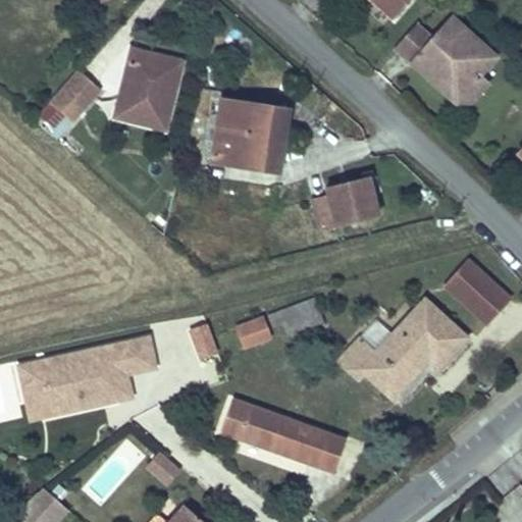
[(379,0),(371,0),(392,18),(396,14),(379,0)]
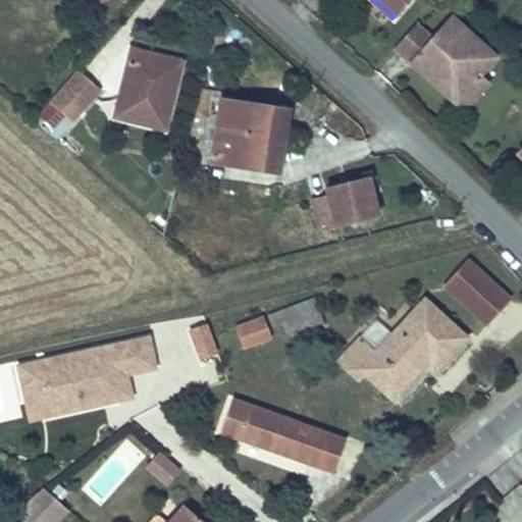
[(379,0),(396,14),(408,0),(379,0)]
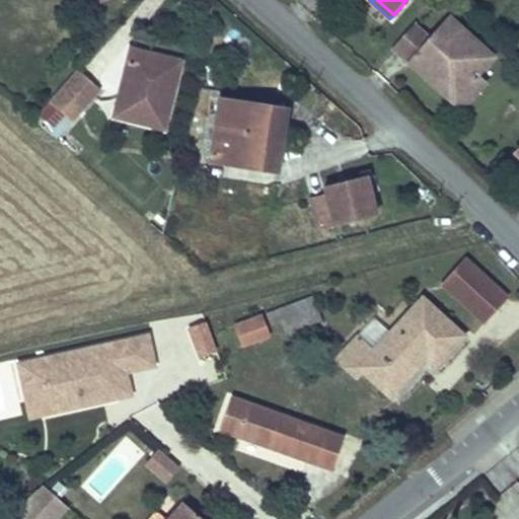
[(415,21),(391,46),(451,100),(477,72),(493,56),(447,15),(430,34),(415,21)]
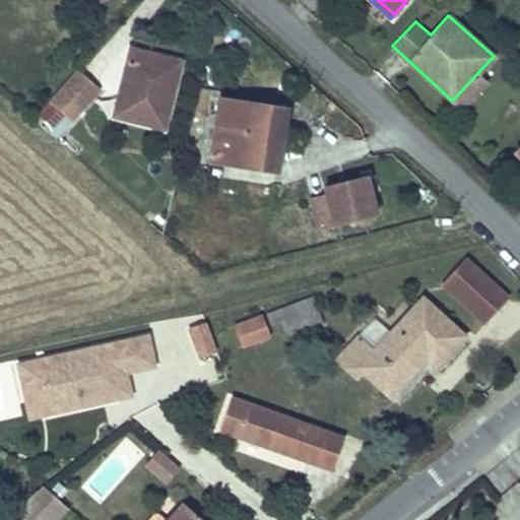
[(128,53),(120,88),(128,90),(125,101),(117,99),(112,120),(161,132),(178,65),(128,53)]
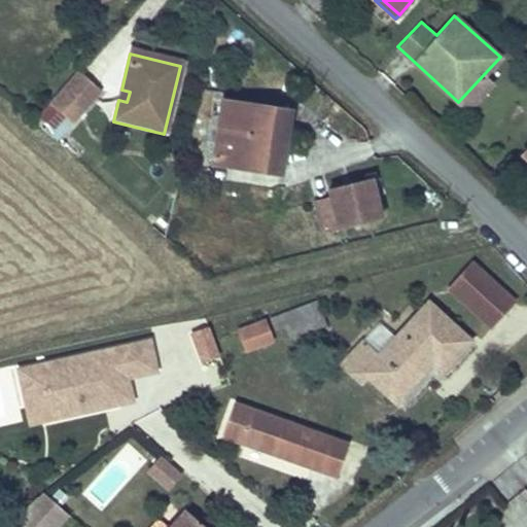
[(78,72),(49,104),(65,117),(72,124),(90,103),(80,96),(91,84),(78,72)]
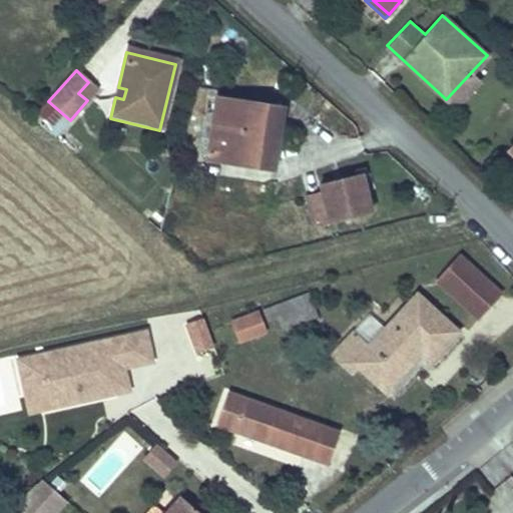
[(480,79),(472,71),(446,99),(463,98),(480,79)]
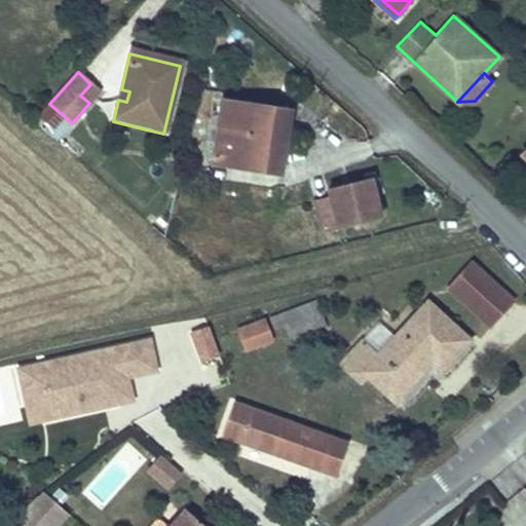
[(90,84),(80,96),(89,103),(100,92),(90,84)]
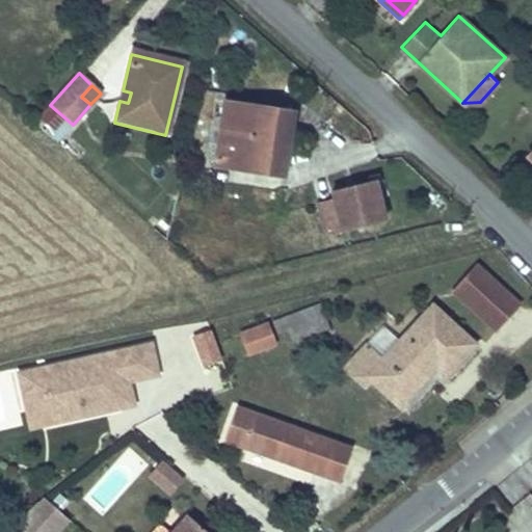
[(131,92),(123,90),(120,101),(128,103),(131,92)]
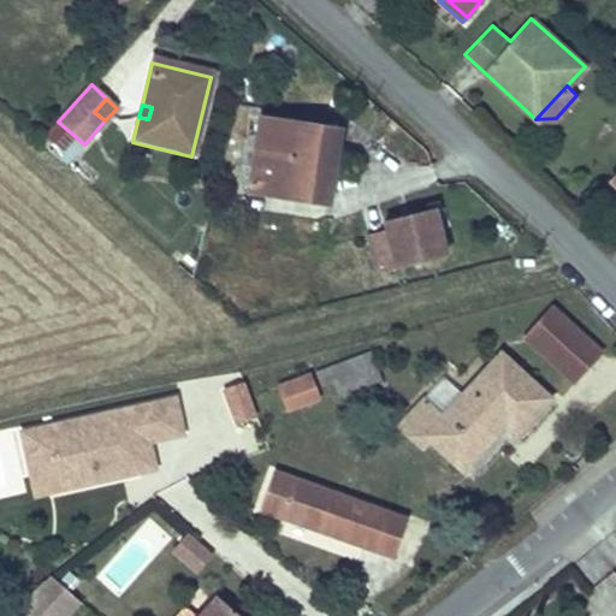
[(332,169),(314,166),(320,128),(258,119),(247,191),(326,203),(332,169)]
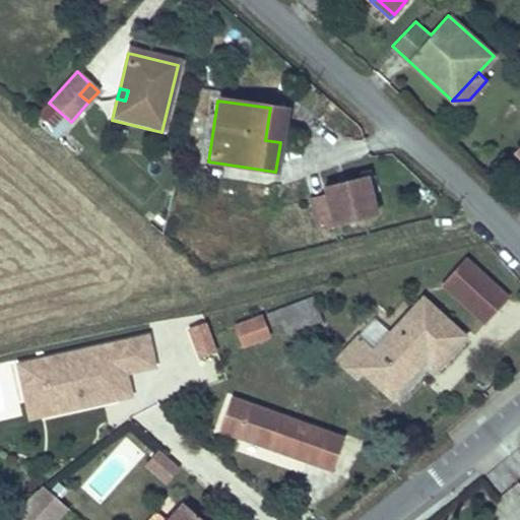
[(64,116),(49,103),(36,117),(51,130),(64,116)]
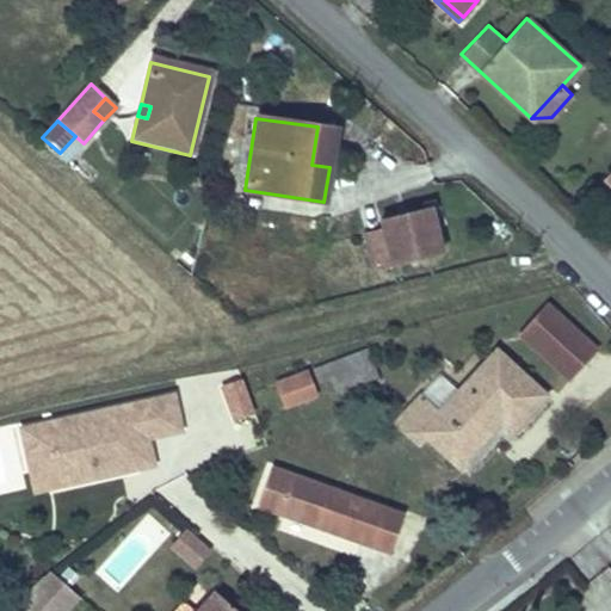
[(318,127),(312,165),(329,167),(334,129),(318,127)]
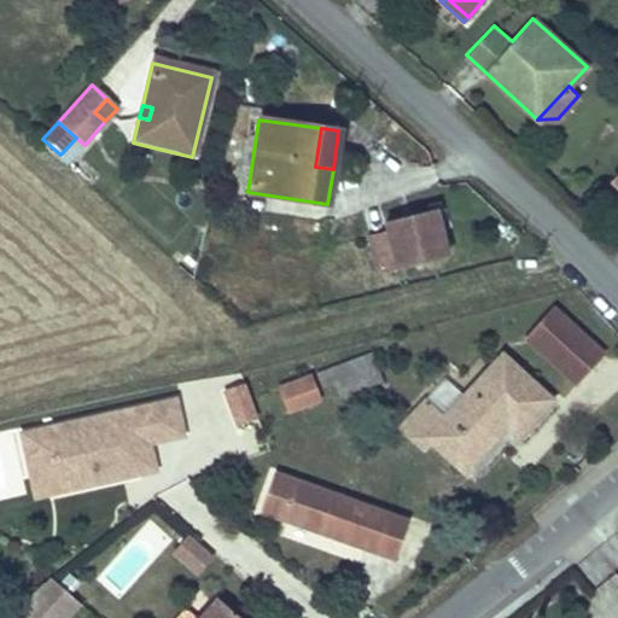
[(367,235),(378,273),(452,254),(439,207),(385,221),(388,231),(367,235)]
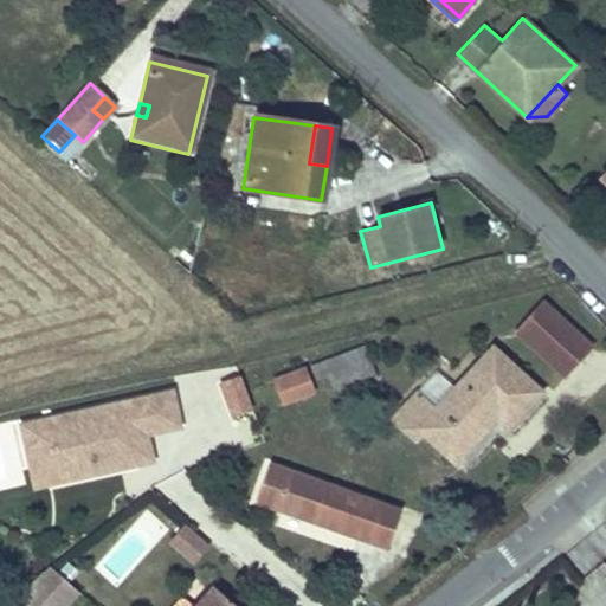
[(550,268),(563,282),(571,276),(560,262),(550,268)]
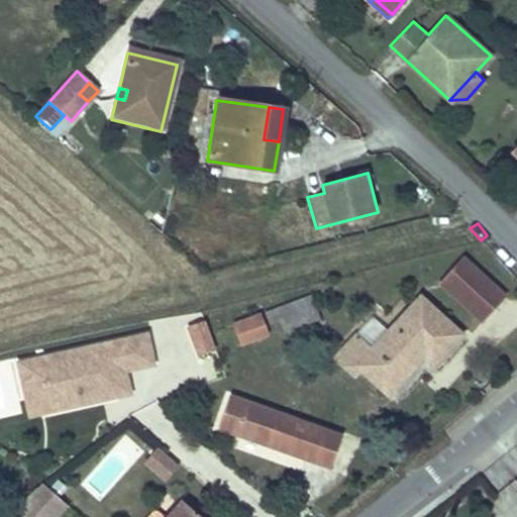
[(438,283),(443,288),(466,264),(460,259),(438,283)]
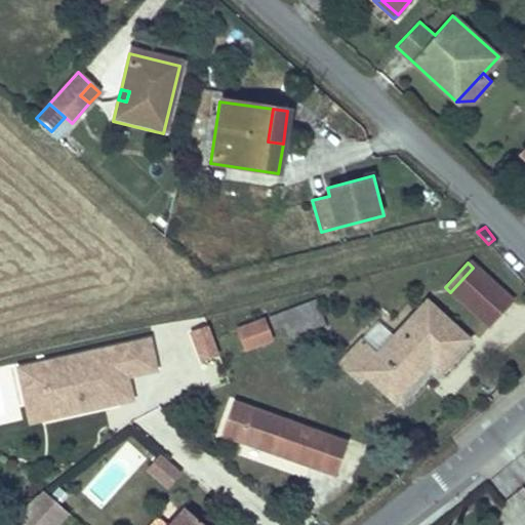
[(473,268),(450,292),(482,321),(505,296),(473,268)]
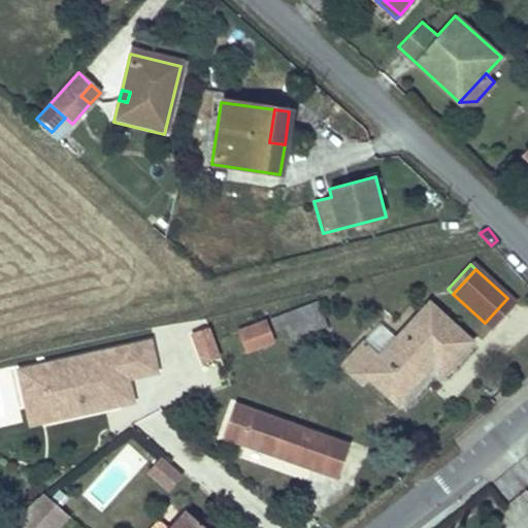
[(507,298),(485,323),(491,328),(515,303),(507,298)]
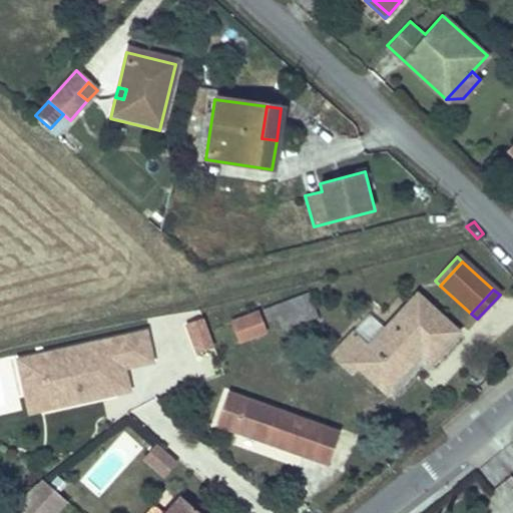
[(307,294),(262,310),(266,322),(276,318),(280,329),(315,316),(307,294)]
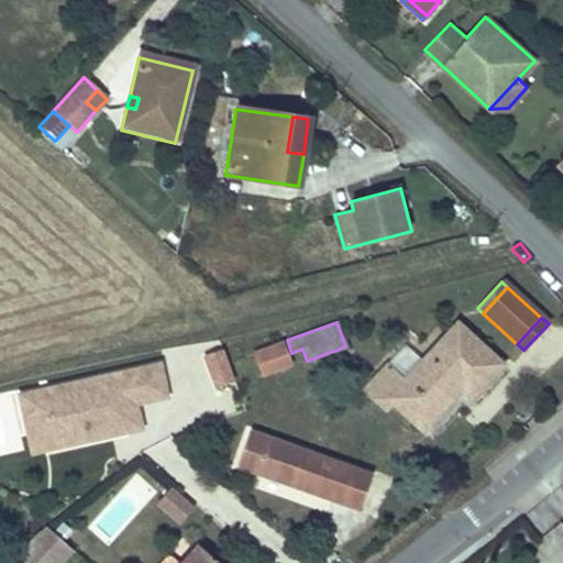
[(403,382),(384,365),(362,389),(383,409),(390,401),(419,428),(455,388),(467,398),(498,366),(454,327),(420,363),(403,382)]
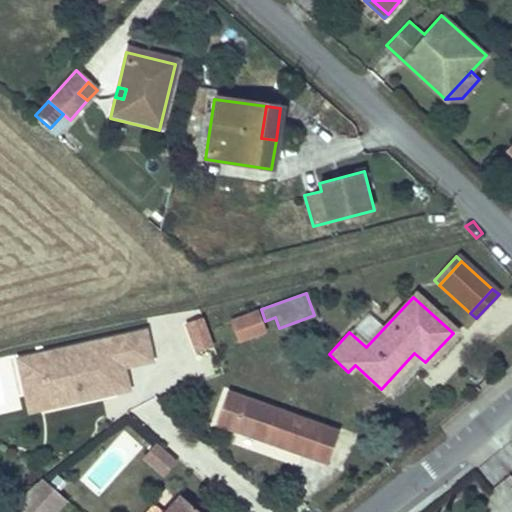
[(256,311),(229,320),(237,341),(263,331),(256,311)]
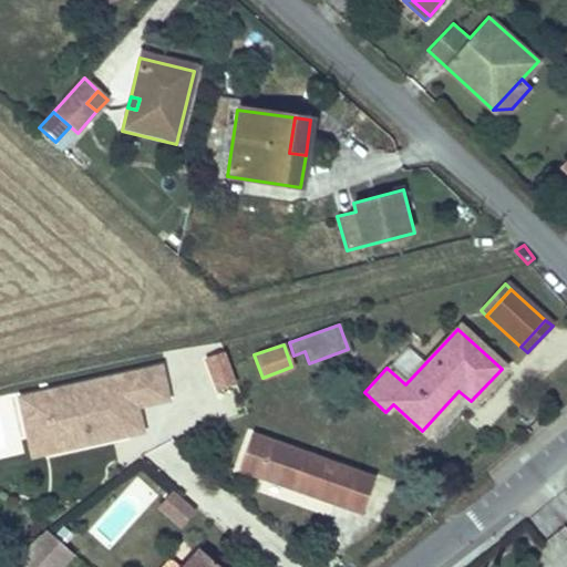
[(238,378),(227,348),(209,354),(220,384),(238,378)]
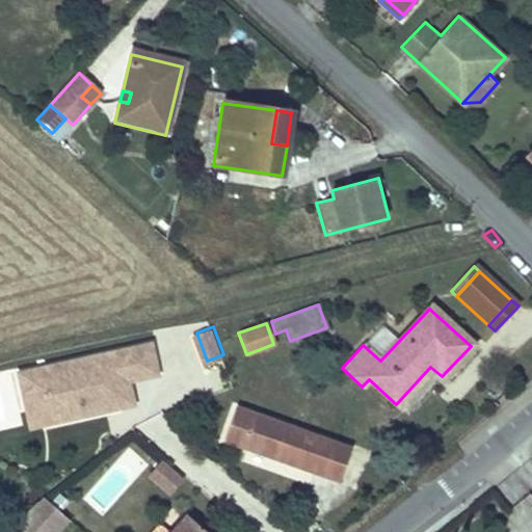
[(380,326),(363,345),(380,361),(397,343),(380,326)]
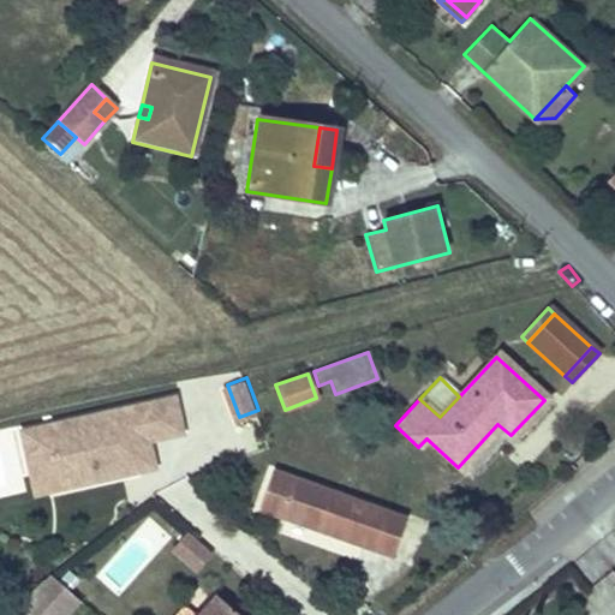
[(198,388),(24,425),(33,465),(53,460),(59,487),(157,465),(151,436),(163,434),(173,431),(207,424),(198,388)]
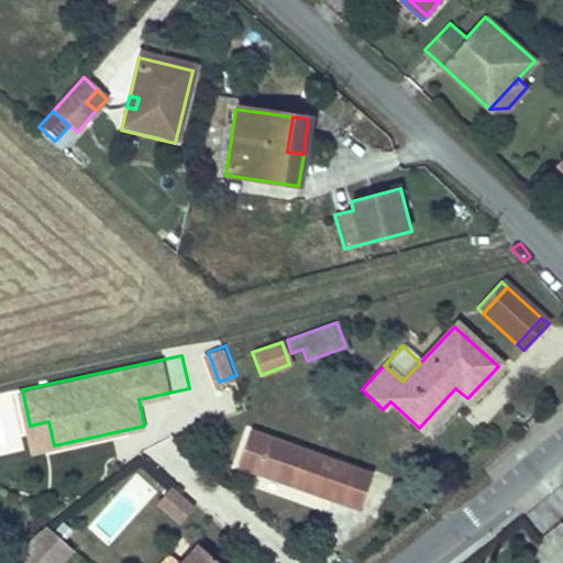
[(150,397),(139,399),(144,426),(164,421),(158,395),(150,397)]
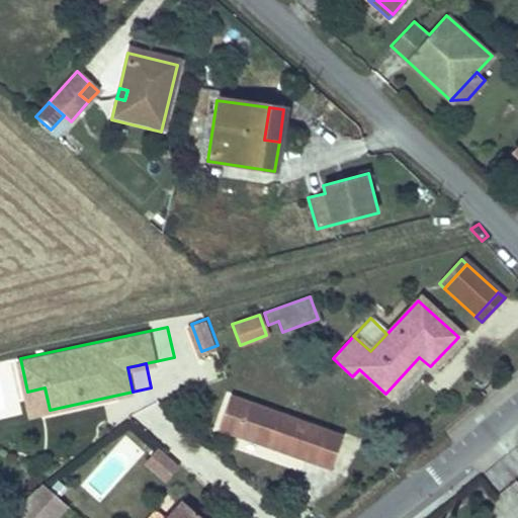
[(45,387),(27,392),(32,414),(50,410),(45,387)]
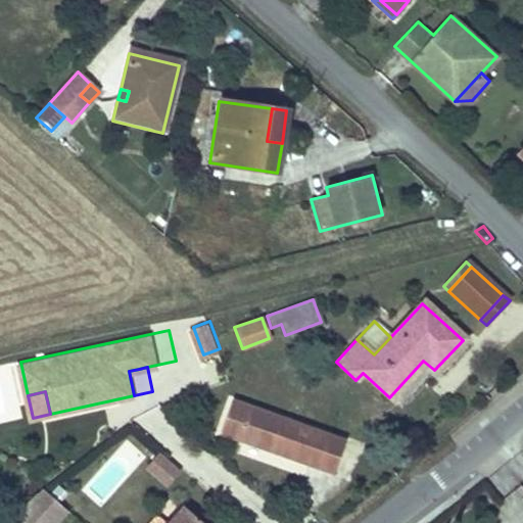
[(322,457),(331,433),(233,398),(222,429),(238,434),(304,459),(310,460),(312,454),(322,457)]
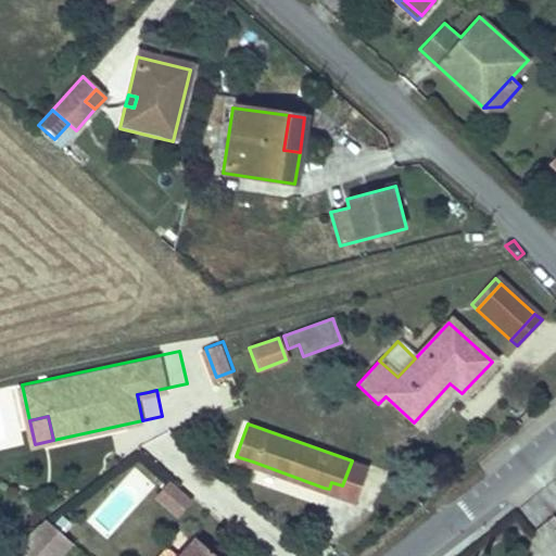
[(368,466),(352,460),(342,485),(331,482),(329,489),(356,500),(368,466)]
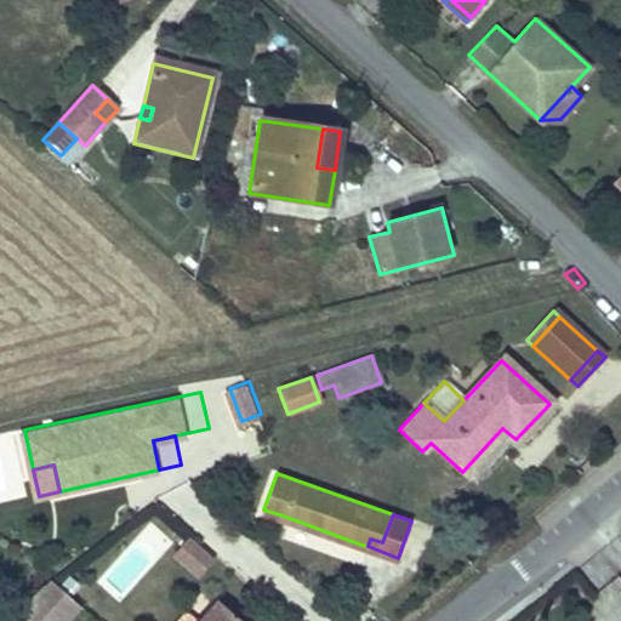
[(189,534),(174,553),(199,574),(215,554),(189,534)]
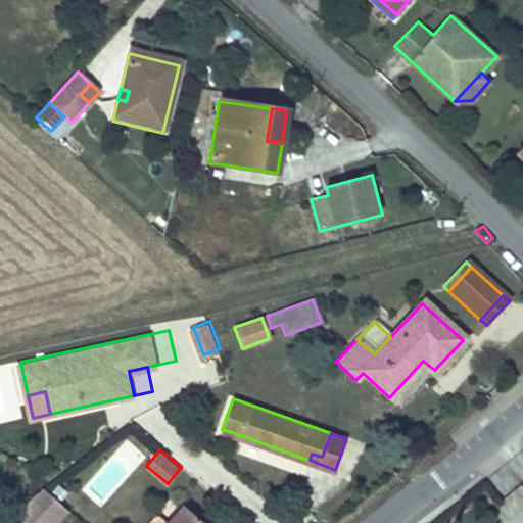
[(45,485),(18,513),(30,522),(52,522),(68,506),(45,485)]
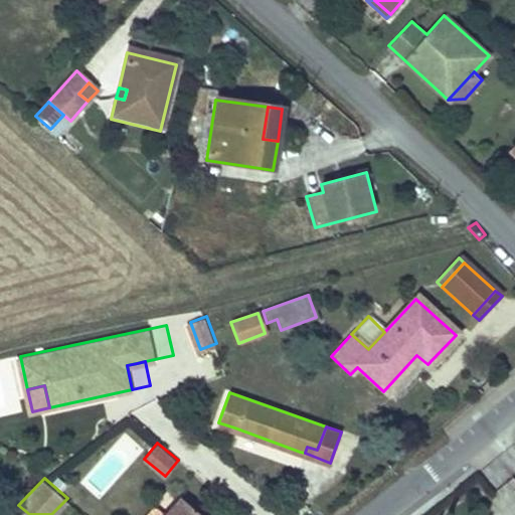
[(205,514),(182,494),(163,514),(205,514)]
